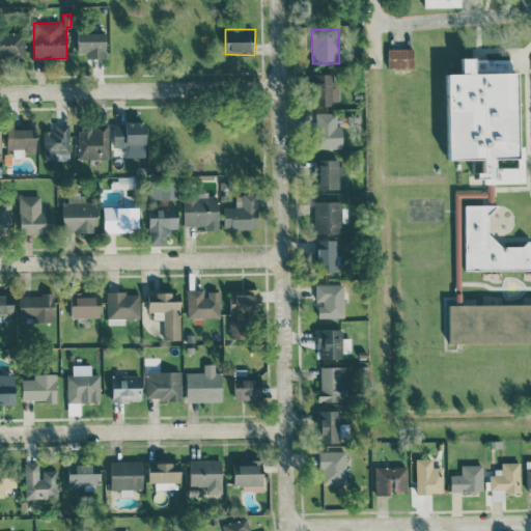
[(78,52),(85,52),(85,57),(106,58),(107,33),(78,32),(78,52)]
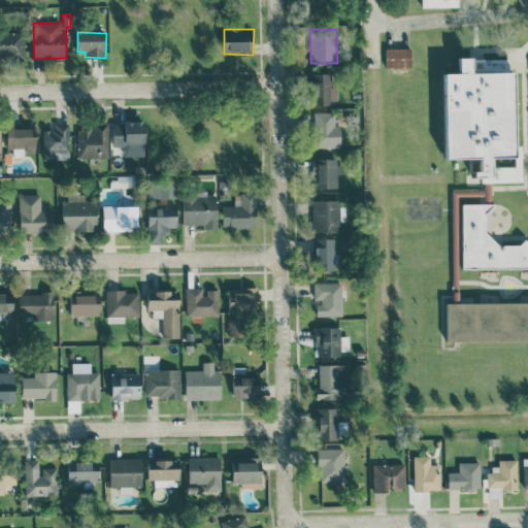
[(25,33),(0,33),(0,58),(25,58),(25,33)]
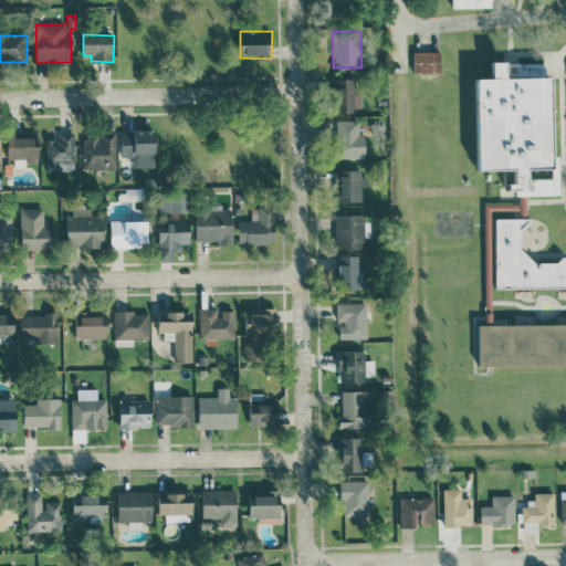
[(441,51),(413,51),(413,73),(441,73),(441,51)]
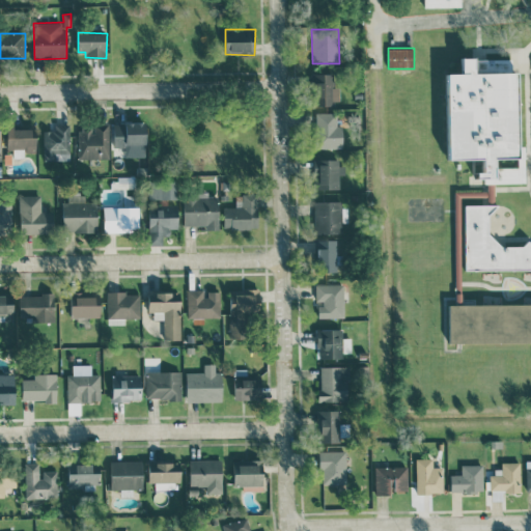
[(447,160),(445,76),(459,76),(459,58),(472,58),(472,76),(515,75),(516,157),(493,159),(494,177),(476,178),(475,173),(482,173),(482,160),(447,160)]
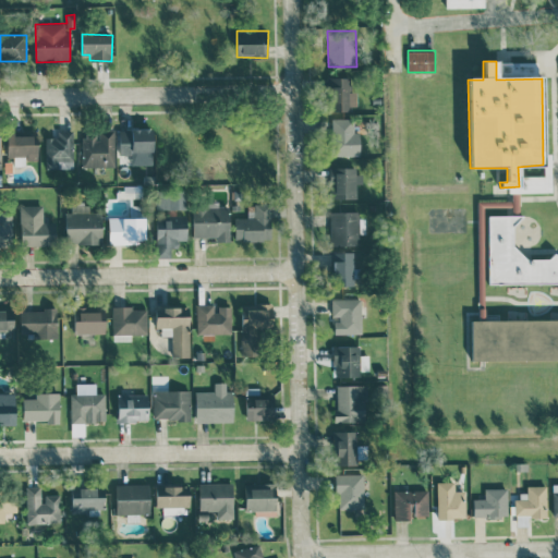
[(355,77),(329,77),(330,109),(356,109),(355,77)]
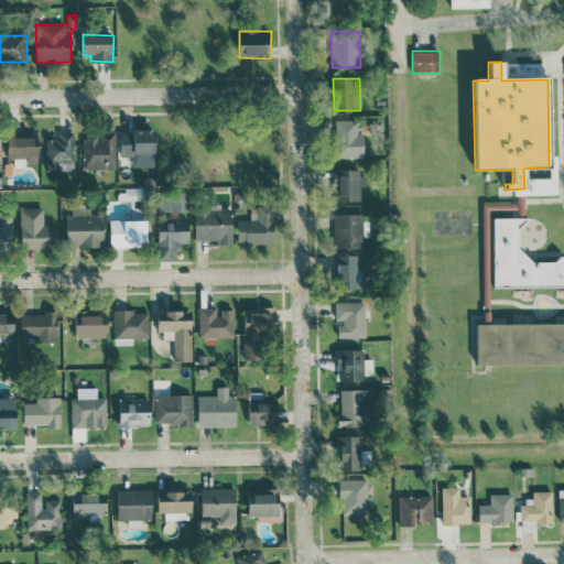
[(364,156),(364,133),(358,133),(358,119),(337,119),(336,156),(364,156)]
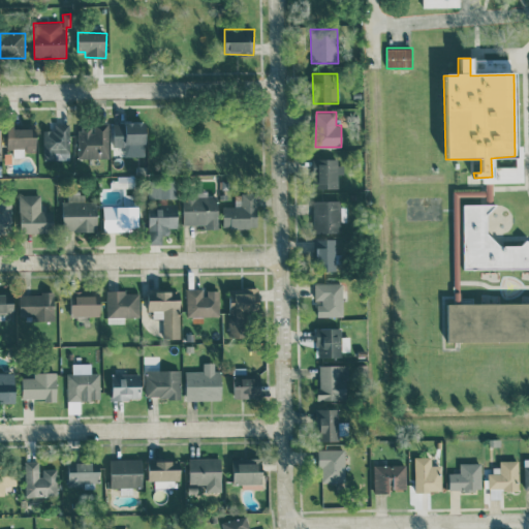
[(147,145),(147,122),(113,123),(114,146),(147,145)]
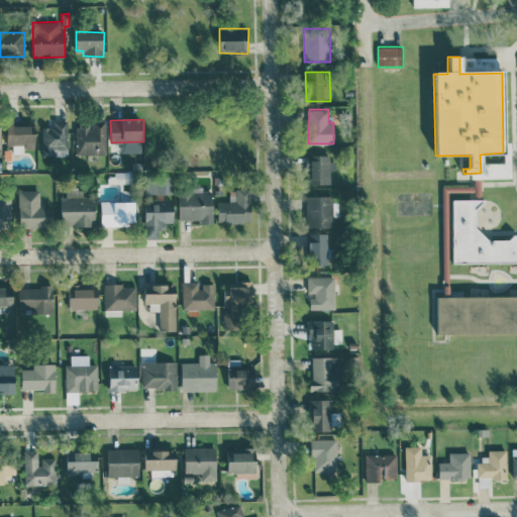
[(41,127),(42,157),(69,156),(68,120),(54,121),(54,126),(41,127)]
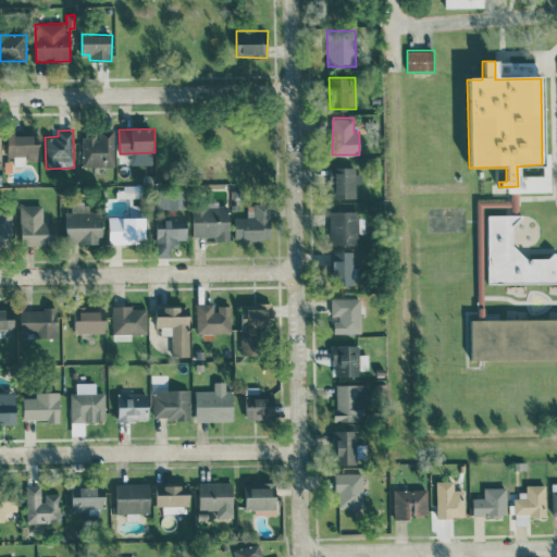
[(115,165),(114,132),(82,133),(83,166),(115,165)]
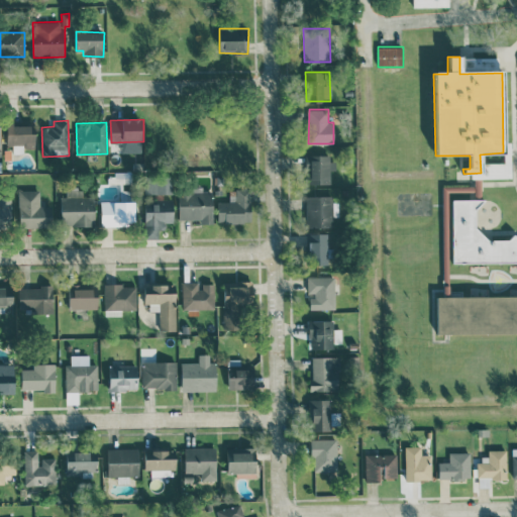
[(35,125),(7,125),(7,145),(12,145),(12,153),(23,153),(23,148),(35,148),(35,125)]
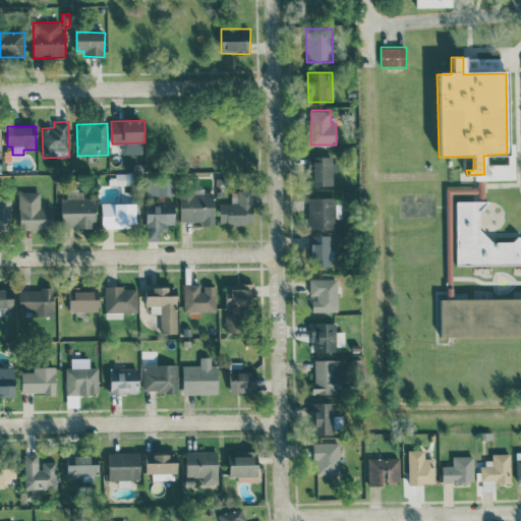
[(333,170),(336,170),(336,157),(309,156),(308,170),(313,170),(313,185),(333,185),(333,170)]
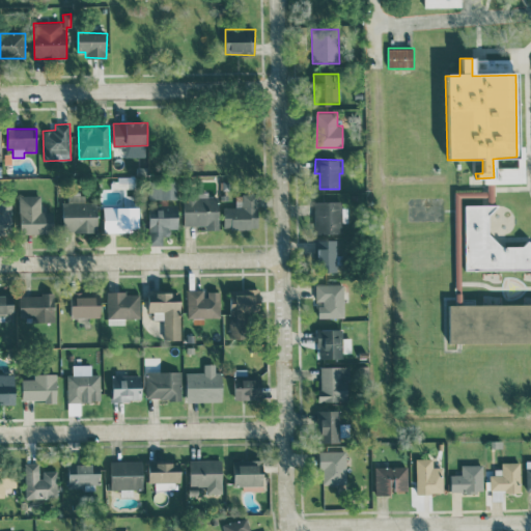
[(177,199),(178,179),(148,178),(147,198),(177,199)]
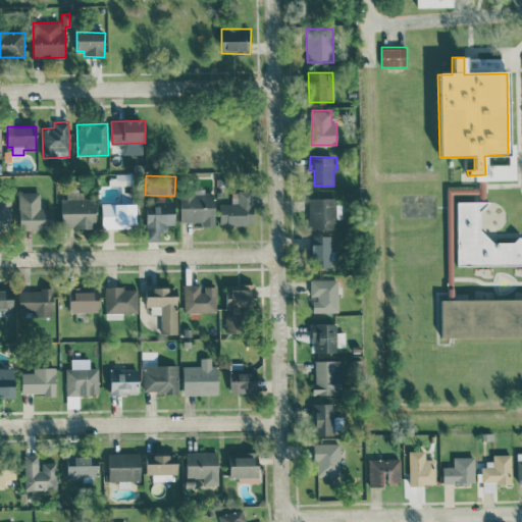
[(96,228),(96,198),(84,198),(84,190),(62,189),(61,227),(96,228)]
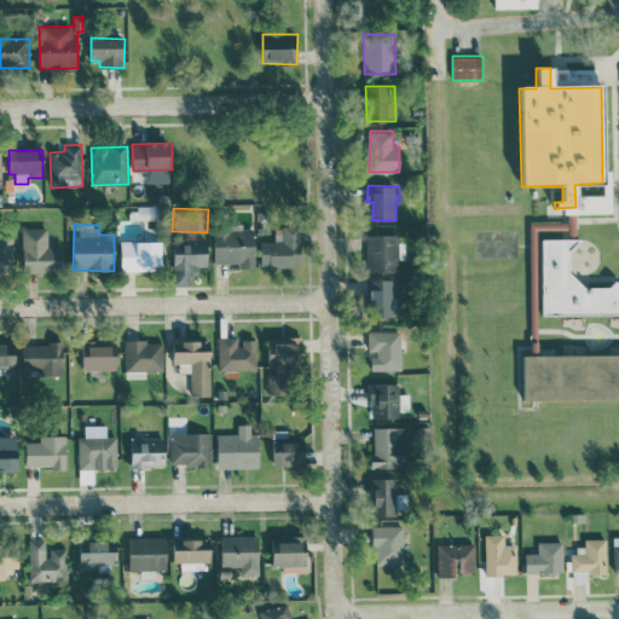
[(47,227),(22,227),(23,272),(61,272),(61,246),(47,246),(47,227)]
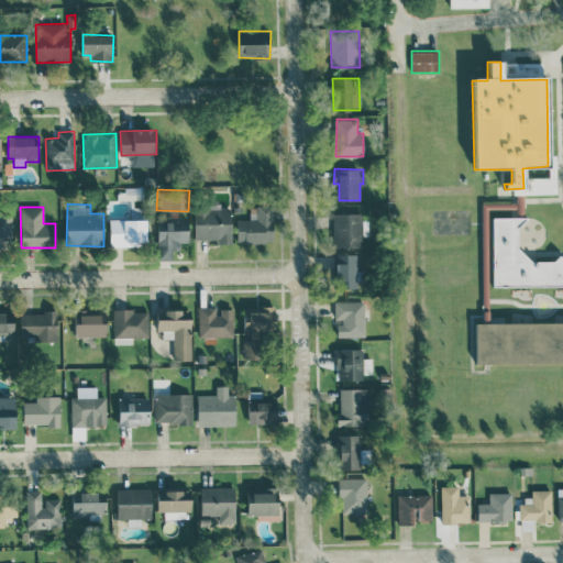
[(195,239),(218,239),(218,243),(232,243),(232,209),(195,209),(195,239)]
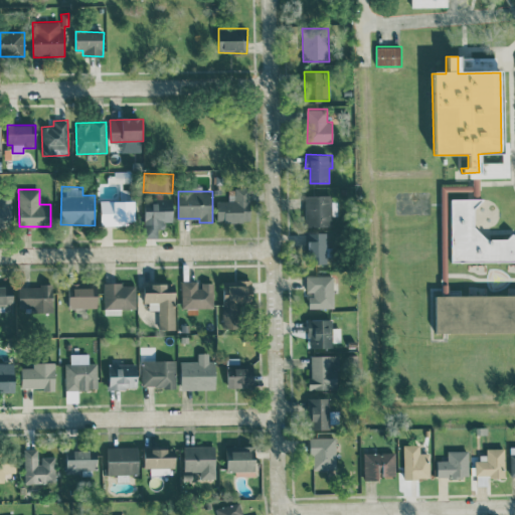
[(0,219),(11,220),(11,197),(0,196),(0,219)]
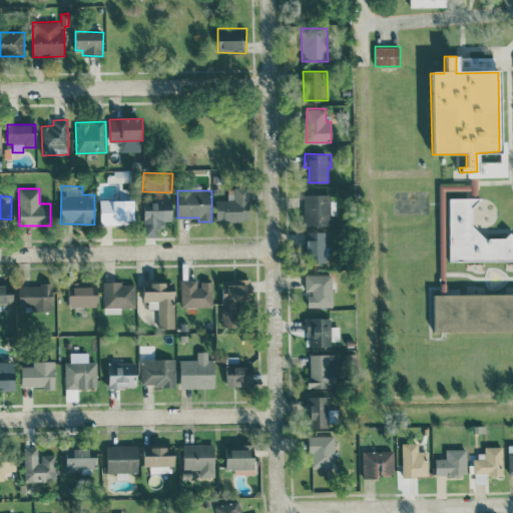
[(304,225),(331,225),(331,214),(336,214),(336,195),(304,195),(304,225)]
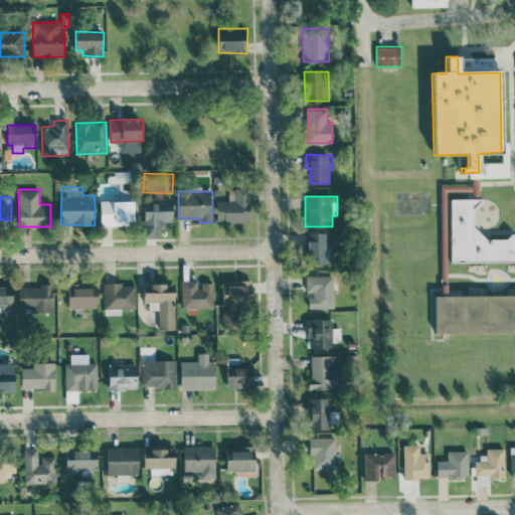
[(514,262),(480,262),(451,262),(450,199),(482,198),(472,207),(472,225),(485,238),(505,239),(511,233),(514,236),(514,262)]
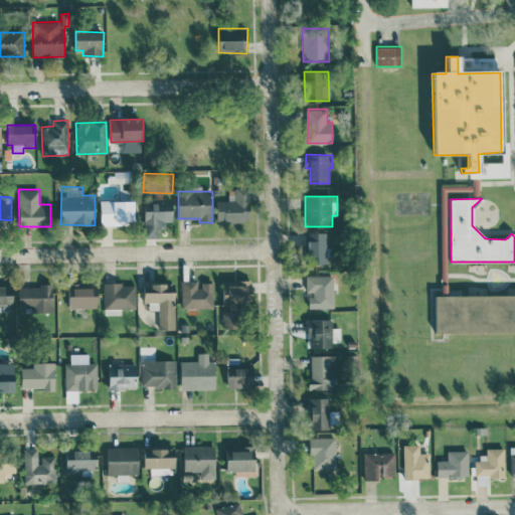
[(136,201),(101,200),(101,224),(135,225),(136,201)]
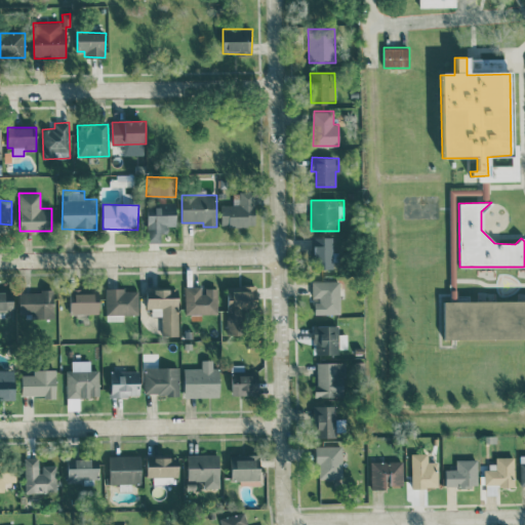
[(148,204),(147,238),(159,238),(159,233),(168,233),(168,226),(176,226),(176,204),(148,204)]
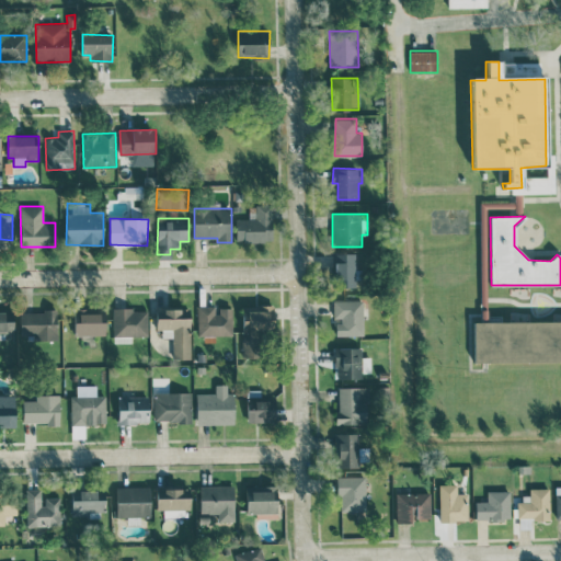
[(355,253),(334,253),(335,287),(356,287),(355,253)]
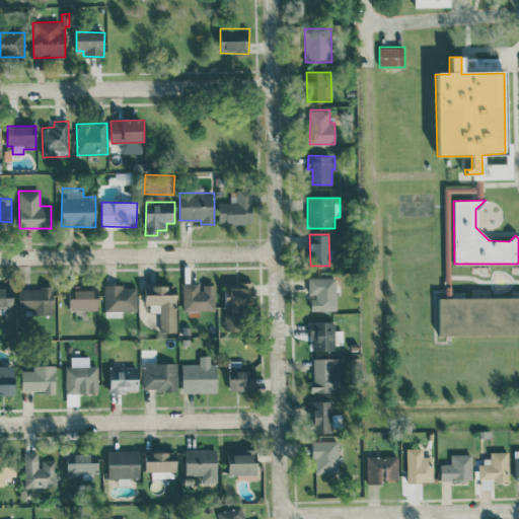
[(337,310),(336,277),(308,278),(309,296),(311,296),(311,311),(337,310)]
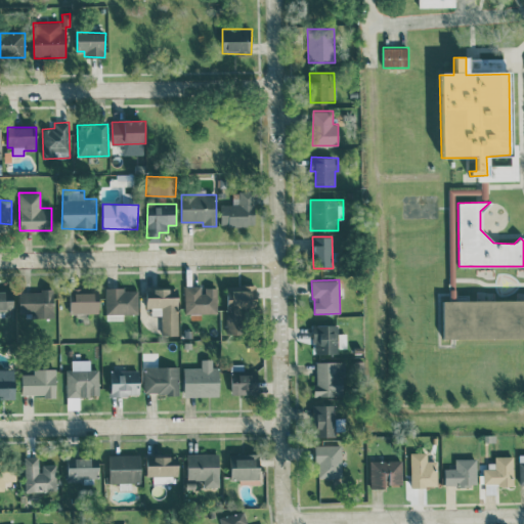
[(203,285),(184,286),(185,314),(217,313),(217,288),(203,288),(203,285)]
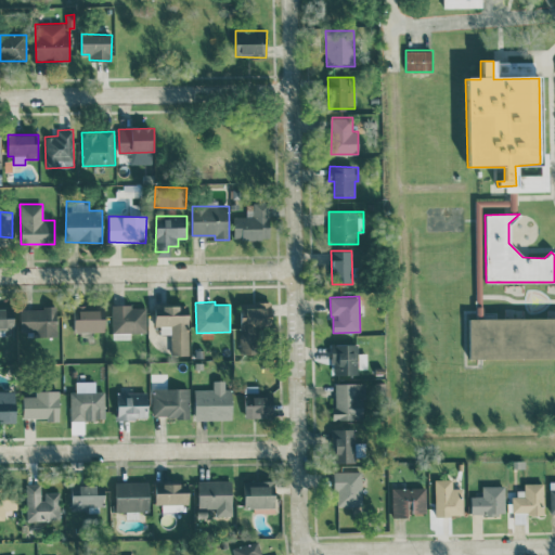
[(272,301),(240,302),(241,353),(257,353),(257,326),(272,326),(272,301)]
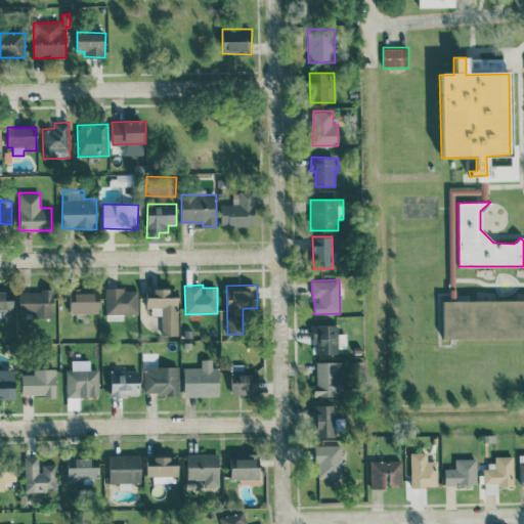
[(162,336),(178,335),(177,288),(147,289),(148,315),(161,315),(162,336)]
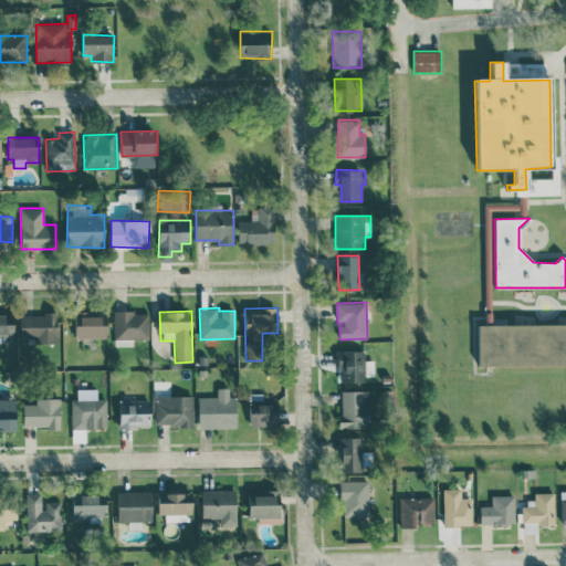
[(107,337),(106,312),(75,312),(75,338),(107,337)]
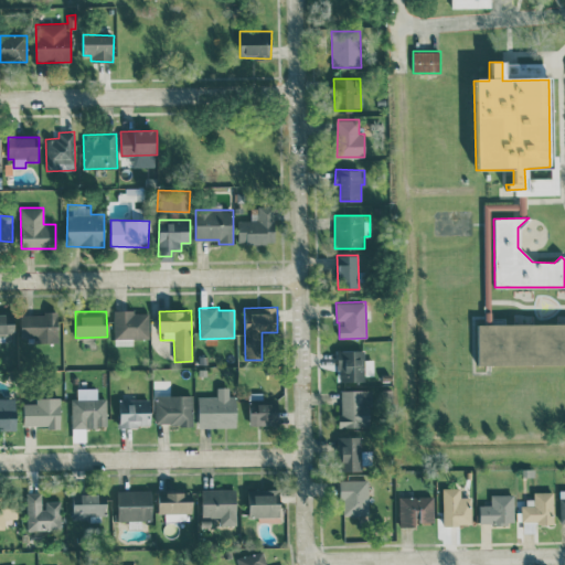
[(149,311),(114,311),(114,345),(134,344),(134,339),(149,338),(149,311)]
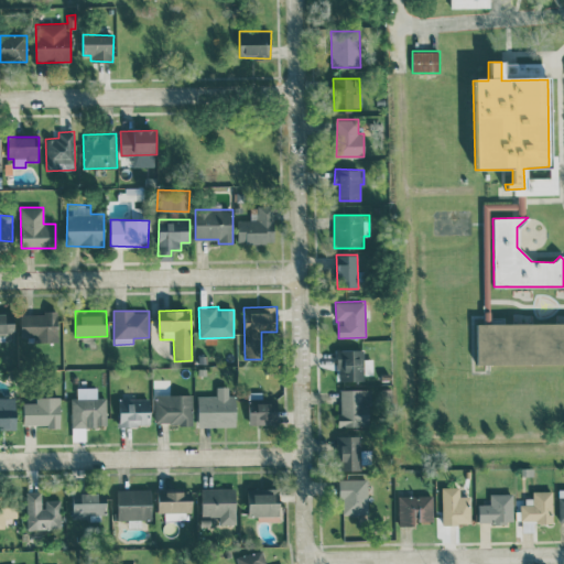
[(14,335),(15,313),(0,312),(0,338),(6,338),(6,335),(14,335)]
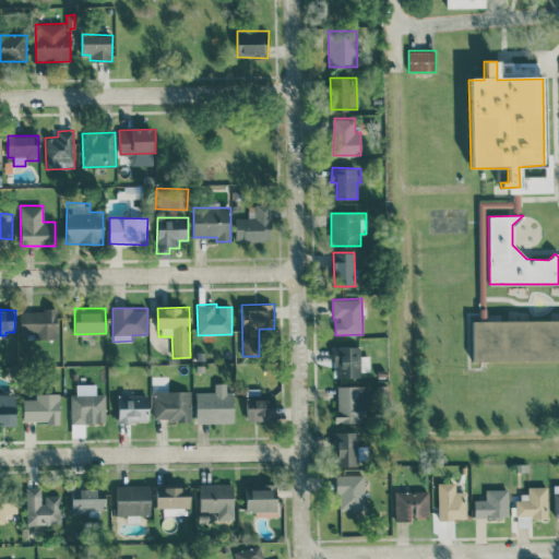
[(21,333),(37,333),(37,340),(58,339),(57,309),(21,310),(21,333)]
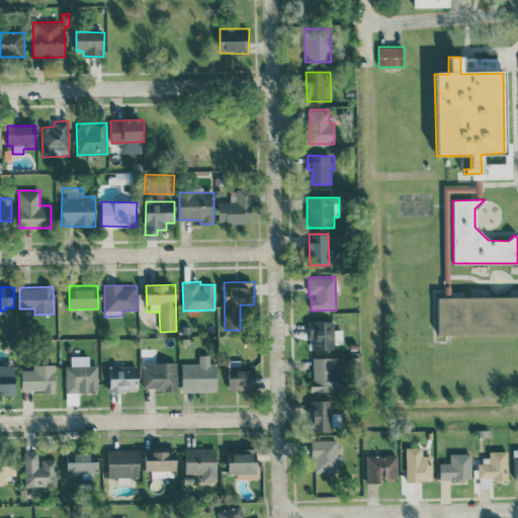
[(517,335),(437,335),(438,297),(517,296),(517,335)]
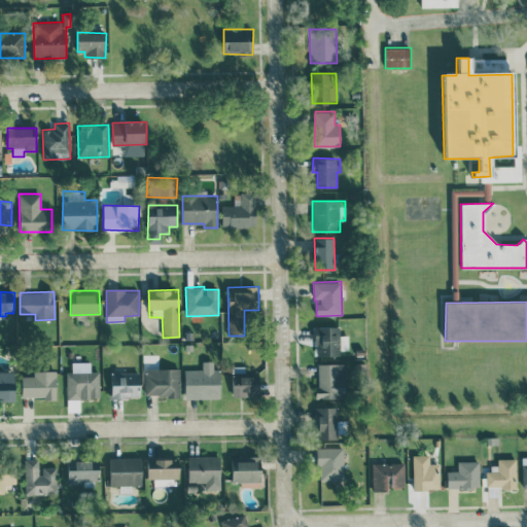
[(340,335),(340,327),(315,326),(315,356),(341,356),(341,350),(349,350),(349,335),(340,335)]
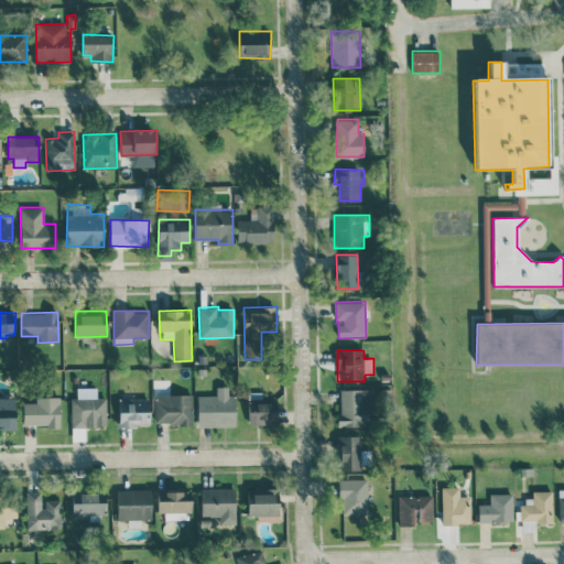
[(236,425),(236,394),(229,394),(228,386),(216,386),(217,394),(197,394),(198,425),(236,425)]
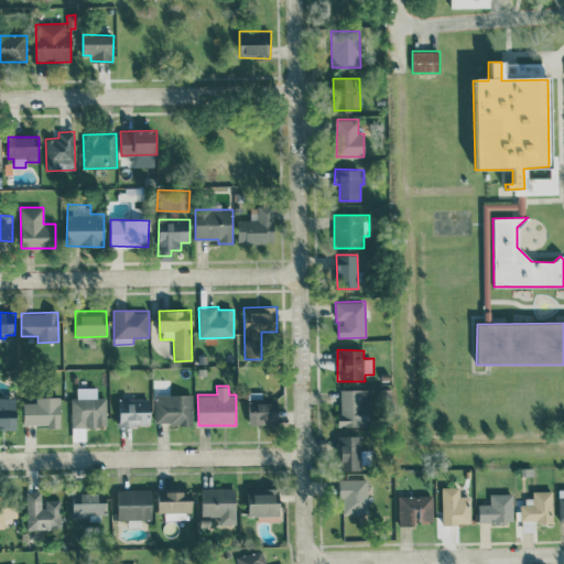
[(370,424),(370,388),(339,389),(340,425),(370,424)]
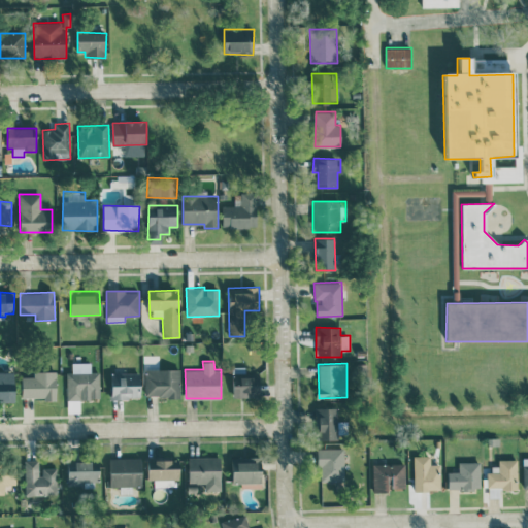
[(233,396),(259,395),(259,373),(245,373),(245,366),(232,366),(233,396)]
